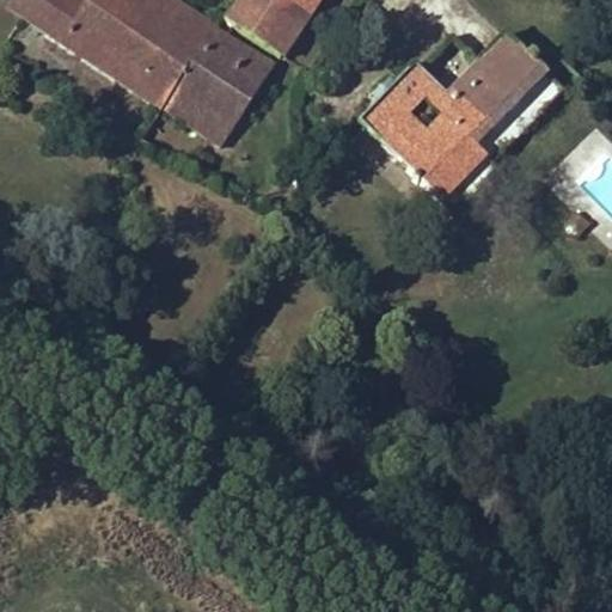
[(163,110),(216,29),(173,0),(89,0),(85,6),(75,0),(16,0),(10,10),(163,110)]
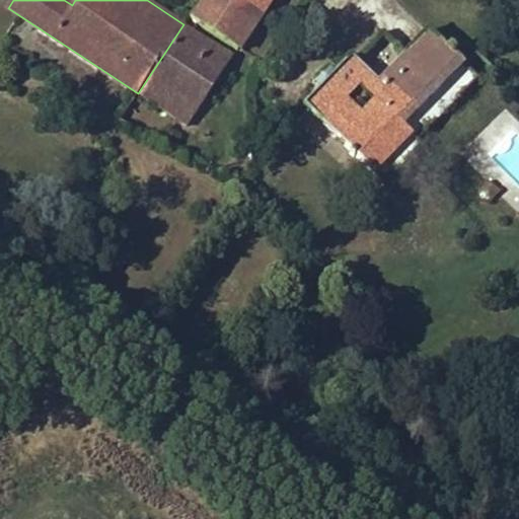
[(138,93),(137,95),(184,126),(229,59),(192,33),(199,24),(235,49),(268,0),(200,0),(183,24),(138,93)]
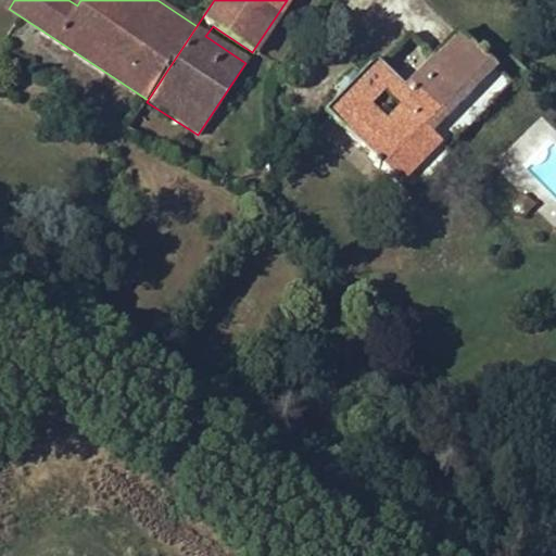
[(477,53),(459,36),(405,91),(376,62),(326,113),(363,150),(402,111),(427,135),(467,95),(462,89),(488,63),(484,60),(488,57),(481,50),(477,53)]
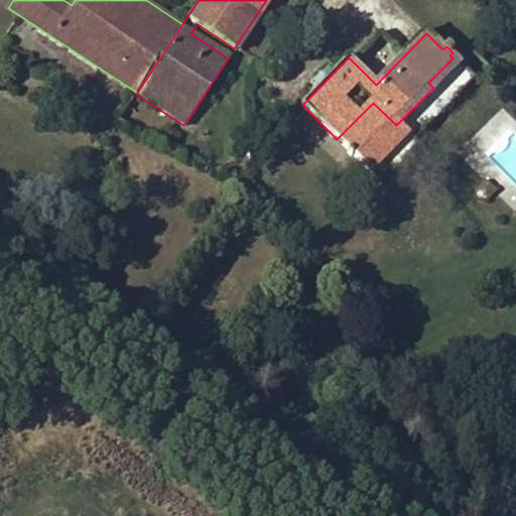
[(251,189),(248,192),(259,198),(263,188),(246,180),(244,184),(251,189)]
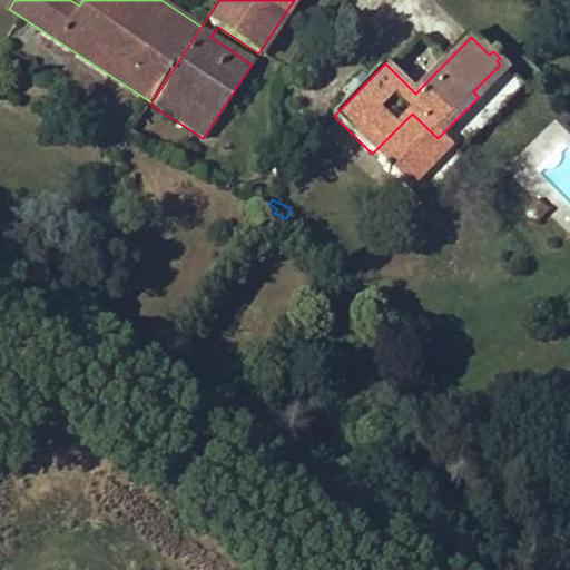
[(269,204),(268,204),(263,212),(271,217),(274,213),(277,209),(269,204)]
